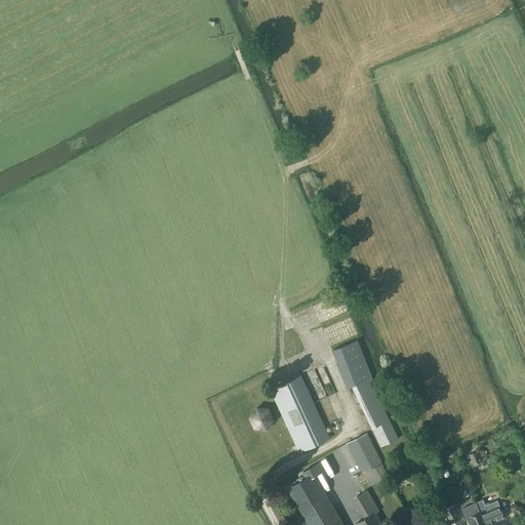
[(372,377),(371,377),(357,340),(332,350),(348,387),(351,386),(380,447),(399,438),(372,384),(374,384),(372,377)]
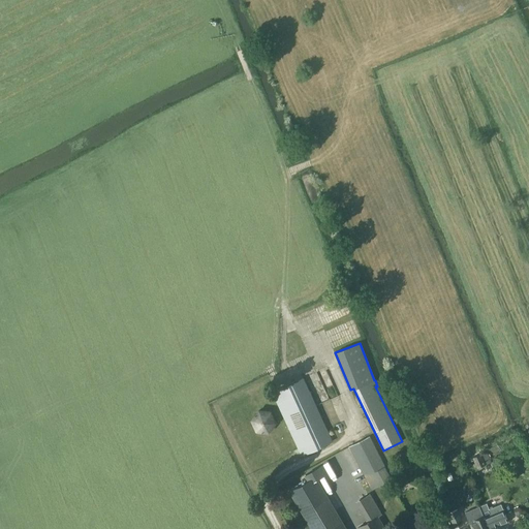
[(304,378),(272,393),(300,453),(301,456),(302,456),(333,442),(304,378)]
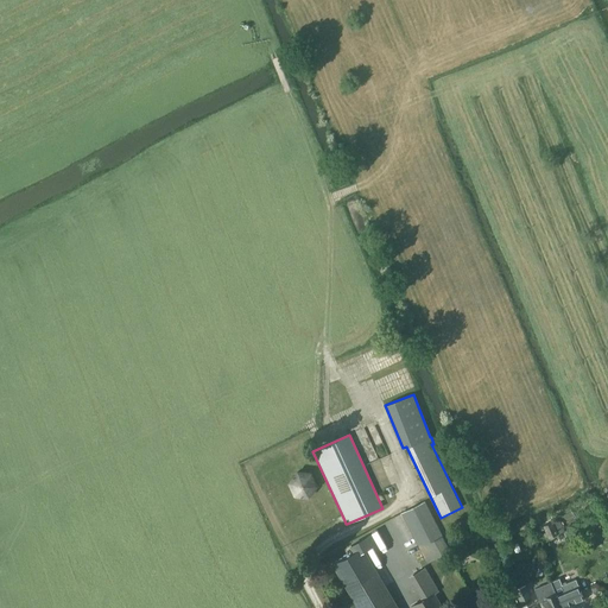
[(458,545),(450,550),(425,501),(401,513),(426,564),(435,559),(438,567),(448,561),(444,555),(447,553),(453,565),(466,558),(458,545)]
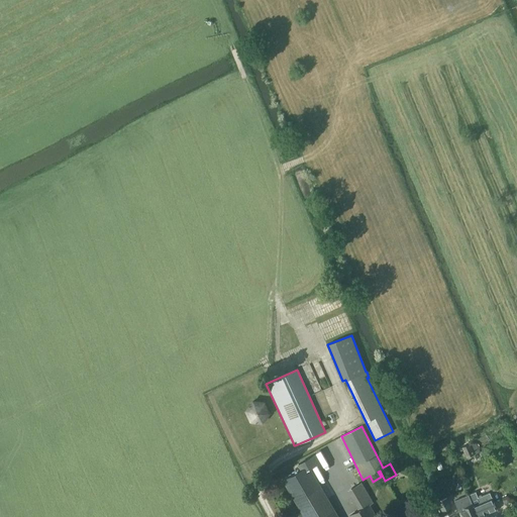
[(466,457),(480,452),(475,441),(461,447),(466,457)]
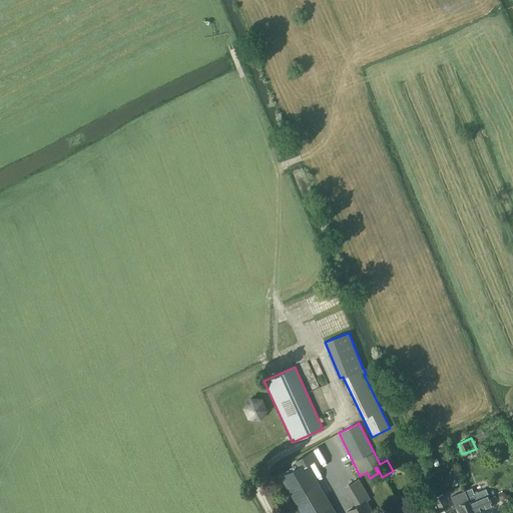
[(298,465),(281,476),(302,512),(312,512),(329,503),(307,465),(314,460),(310,453),(296,461),(298,465)]
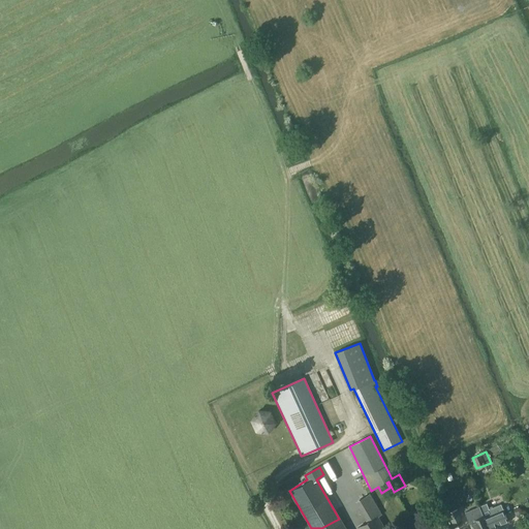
[(501,504),(489,509),(486,503),(478,507),(481,515),(488,528),(491,528),(508,522),(501,504)]
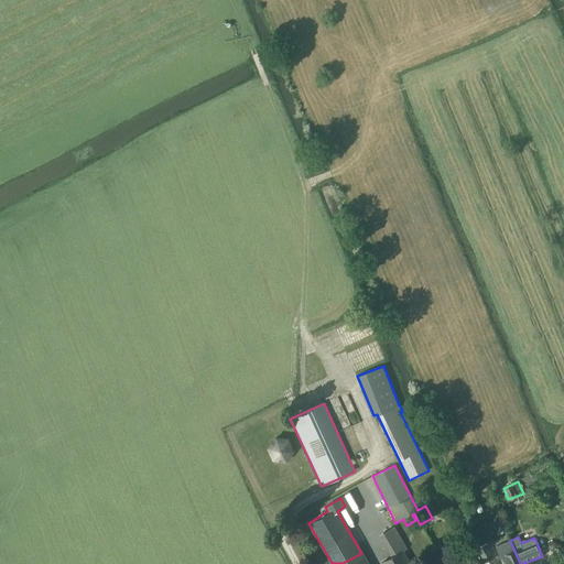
[(520,563),(513,549),(510,541),(496,546),(501,560),(502,559),(505,563),(520,563)]
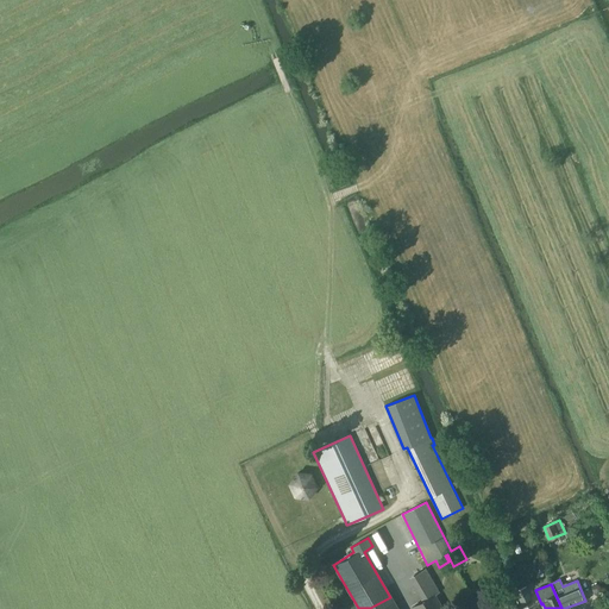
[(533,604),(525,586),(516,590),(523,608),(533,604)]
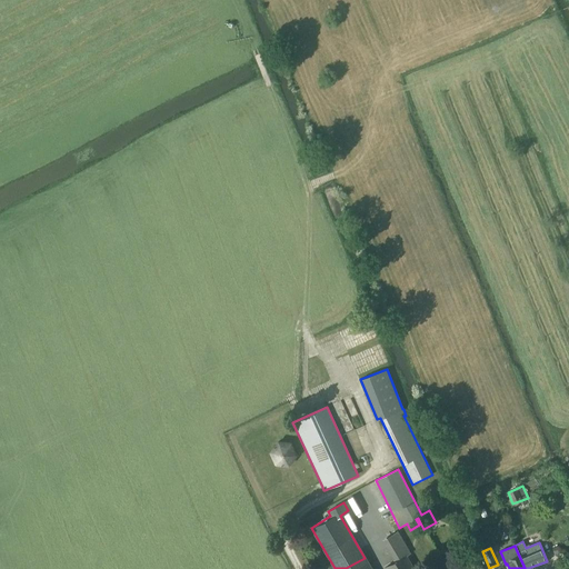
[(458,566),(450,568),(478,568),(471,555),(456,563),(458,566)]
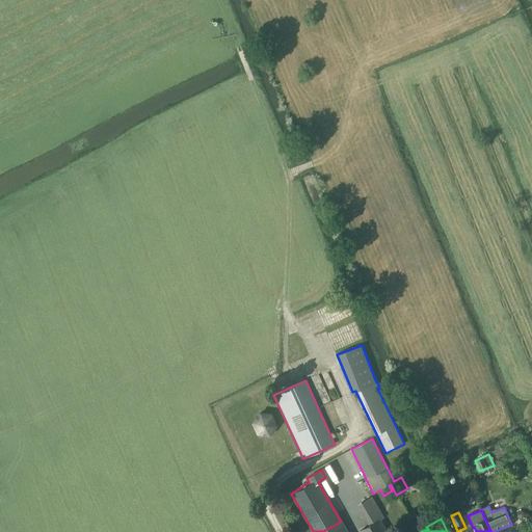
[(360,531),(387,531),(379,520),(360,531)]
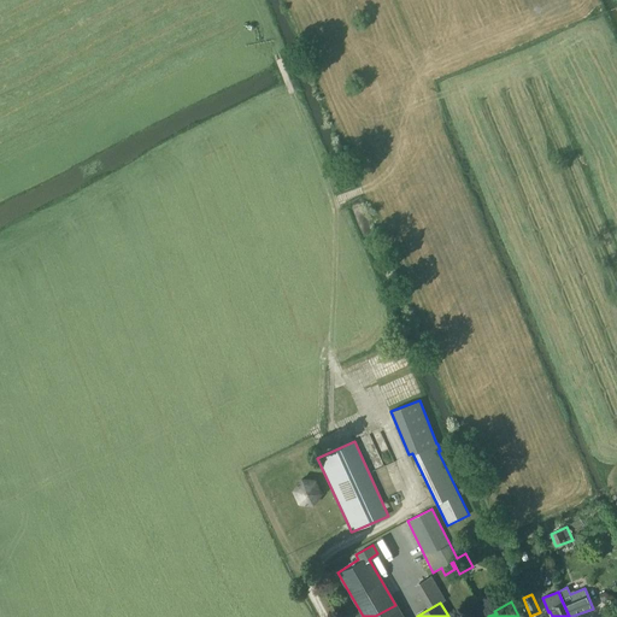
[(401,616),(395,605),(375,616),(401,616)]
